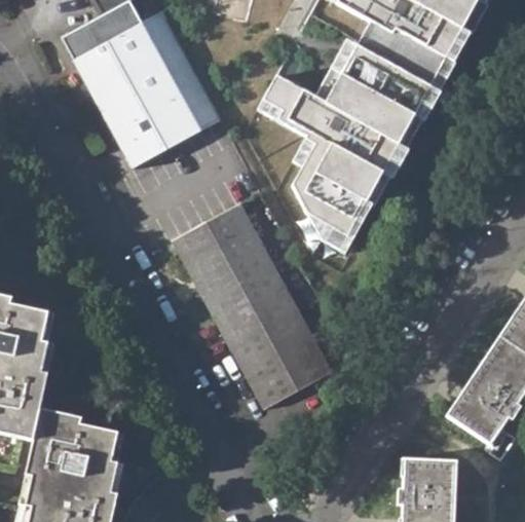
[(62,36),(134,168),(201,131),(221,120),(161,9),(141,21),(130,0),(127,0),(104,12),(62,36)]
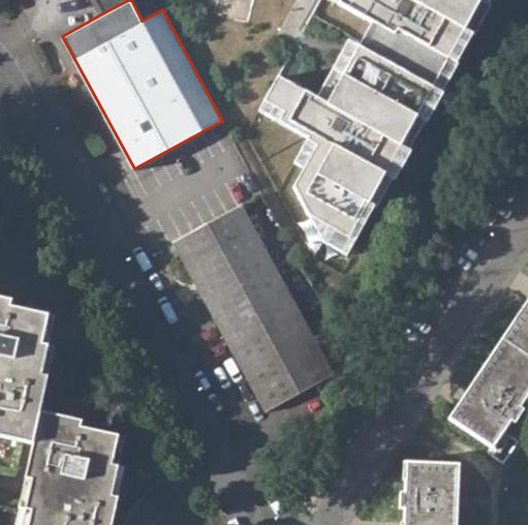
[(97,0),(104,12),(128,0),(97,0)]
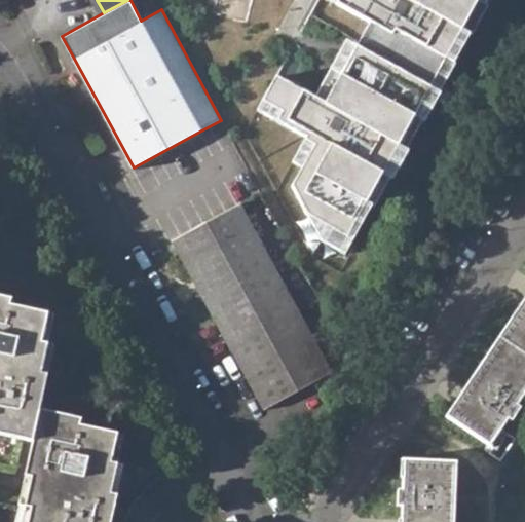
[(339,0),(370,16),(354,47),(343,41),(331,64),(342,70),(324,104),(273,78),(257,110),(301,134),(287,161),(295,165),(287,181),(317,238),(342,252),(479,0),(339,0)]
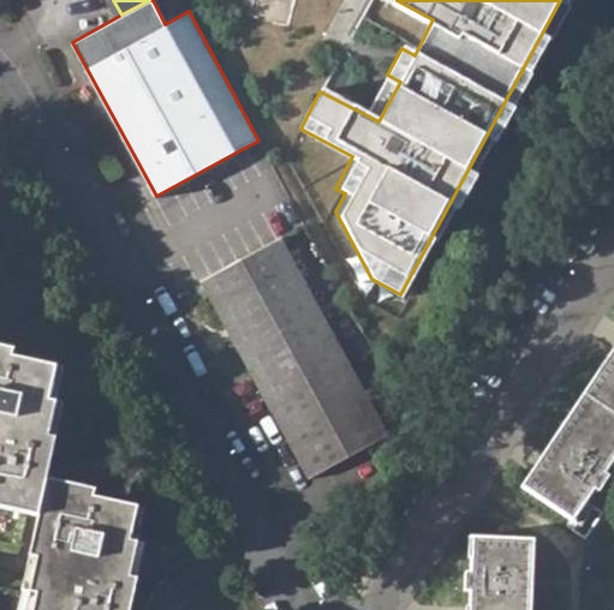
[(202,280),(272,407),(351,365),(281,237),(202,280)]
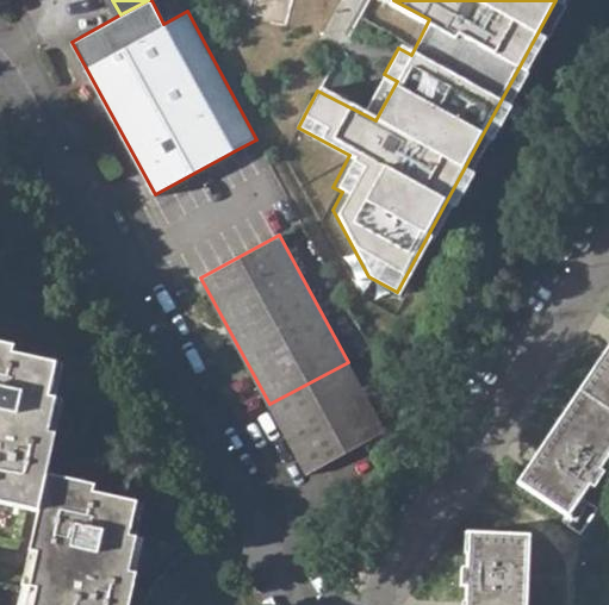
[(14,343),(0,340),(0,499),(37,507),(47,471),(55,431),(49,429),(56,395),(49,393),(56,360),(12,350),(14,343)]
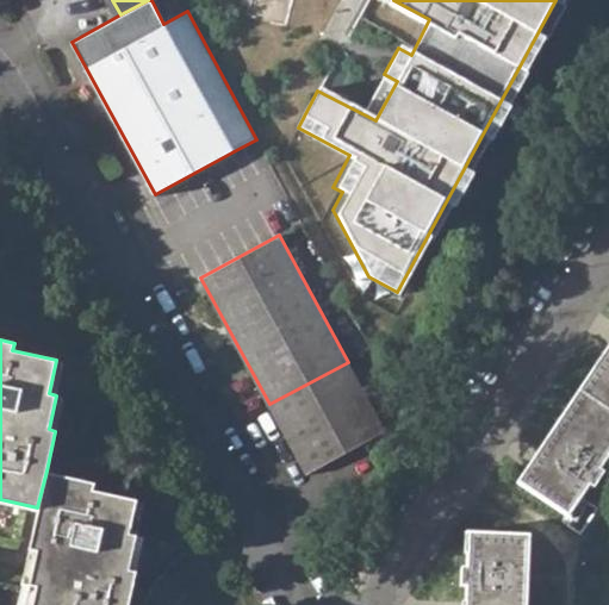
[(608,353),(584,391),(608,405),(608,353)]
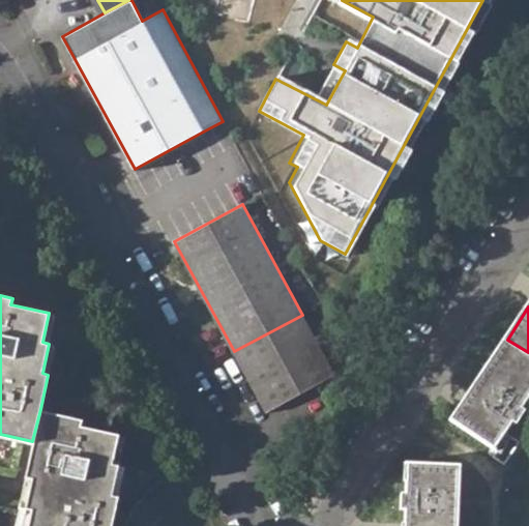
[(266,410),(334,374),(302,315),(234,351),(266,410)]
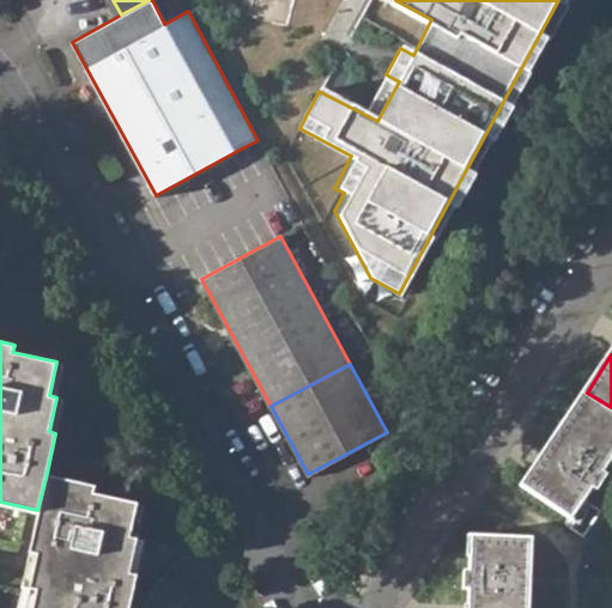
[(611,407),(587,393),(528,486),(575,516),(587,497),(591,499),(599,486),(604,490),(611,478),(611,474),(607,472),(611,464),(611,455),(611,407)]
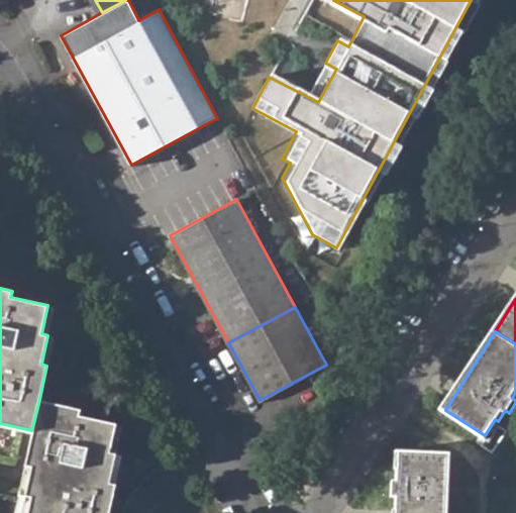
[(80,408),(39,399),(31,430),(25,465),(31,467),(24,495),(30,496),(26,512),(108,512),(116,483),(109,482),(116,453),(110,451),(116,423),(79,414),(80,408)]
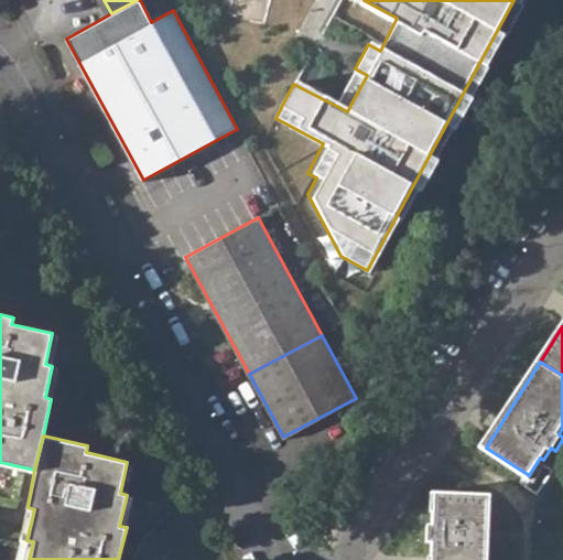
[(485,559),(488,491),(437,490),(436,507),(433,507),(432,523),(428,521),(426,539),(431,540),(430,559),(485,559)]
